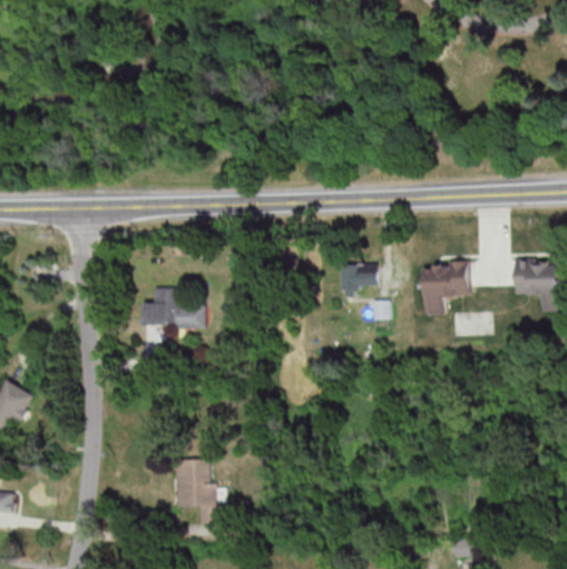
[(324,0),(345,0),(331,10),(324,0)]
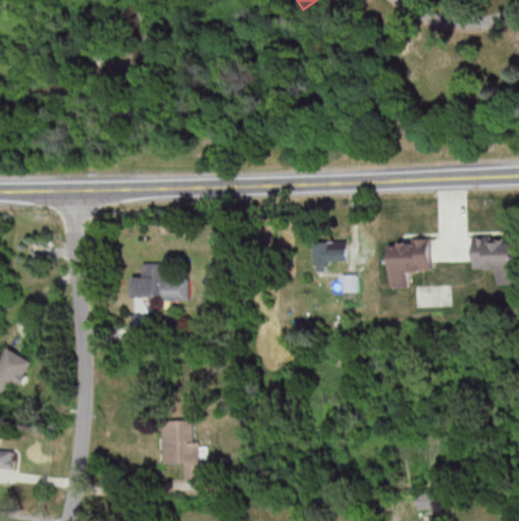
[(472,269),(495,269),(496,284),(513,284),(512,241),(488,242),(488,236),(471,237),(472,269)]
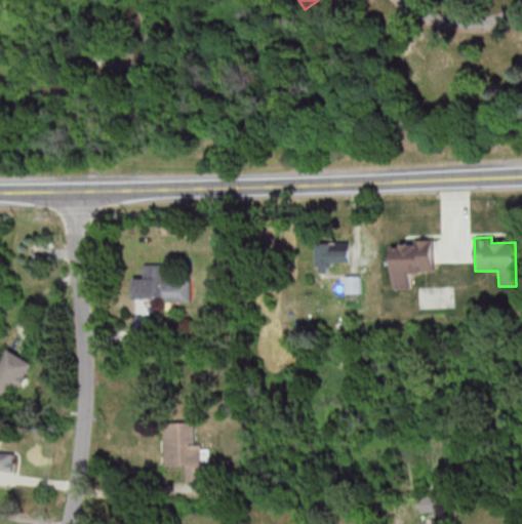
[(432,273),(430,240),(412,240),(412,245),(390,246),(391,289),(408,288),(408,274),(432,273)]
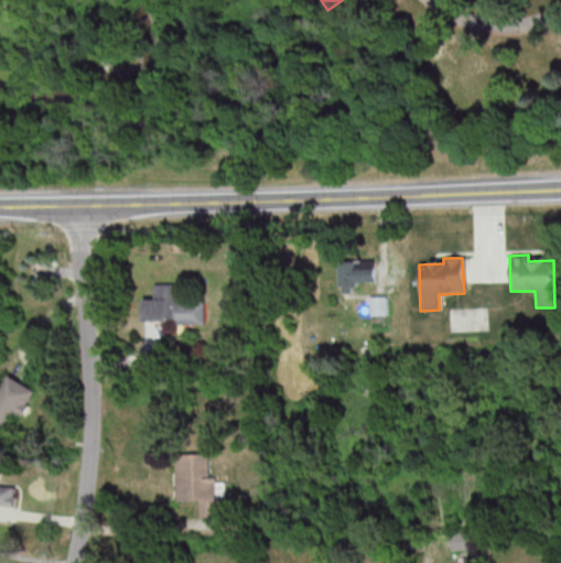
[(373,262),(337,262),(337,294),(349,294),(349,283),(373,283),(373,262)]
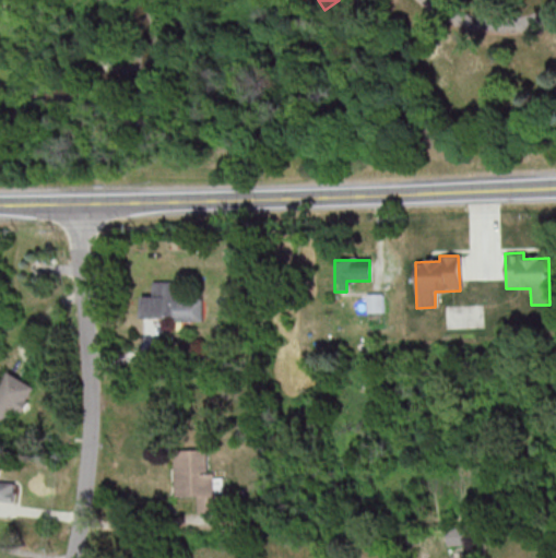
[(200,321),(200,297),(181,297),(181,282),(151,282),(151,297),(140,297),(140,318),(173,318),(173,321),(200,321)]
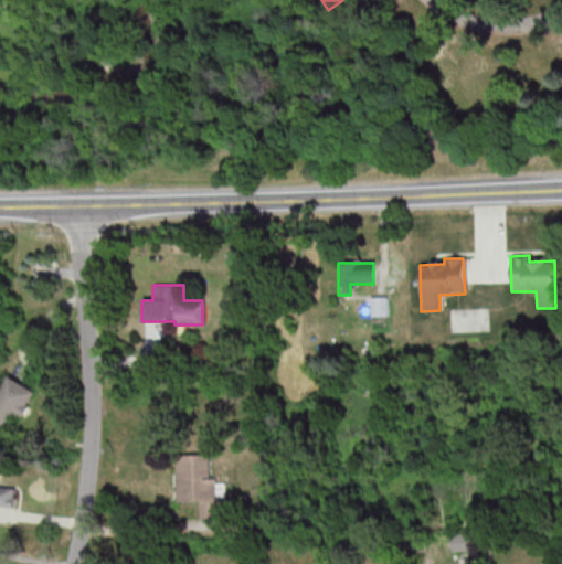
[(385,317),(384,297),(368,298),(369,317),(385,317)]
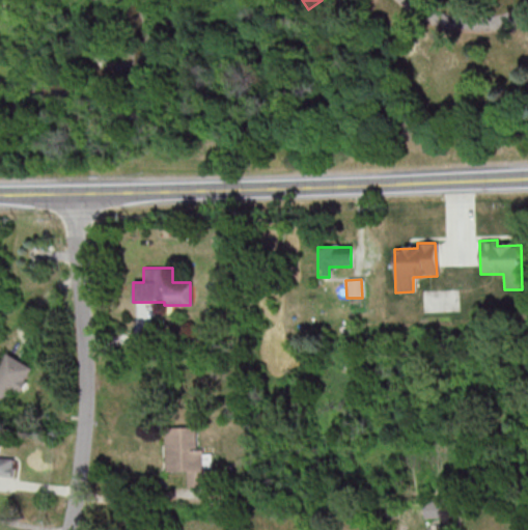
[(31,367),(7,354),(0,366),(0,401),(9,407),(31,367)]
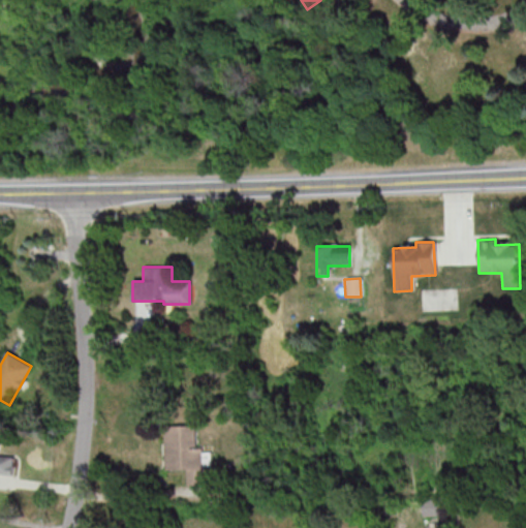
[(163,470),(184,470),(184,486),(207,486),(206,466),(199,466),(199,448),(194,448),(193,426),(162,427),(163,470)]
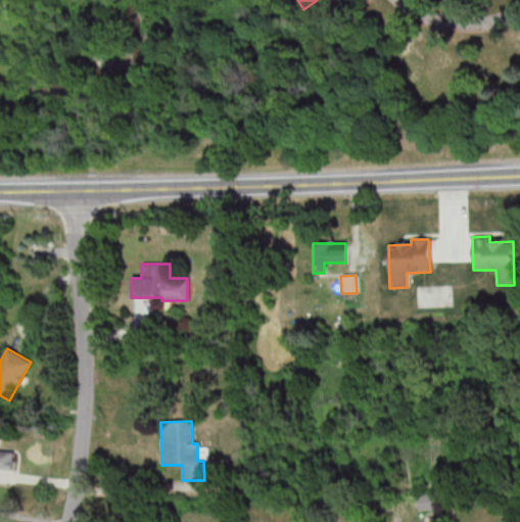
[(0,469),(12,470),(14,452),(0,451),(0,427),(0,469)]
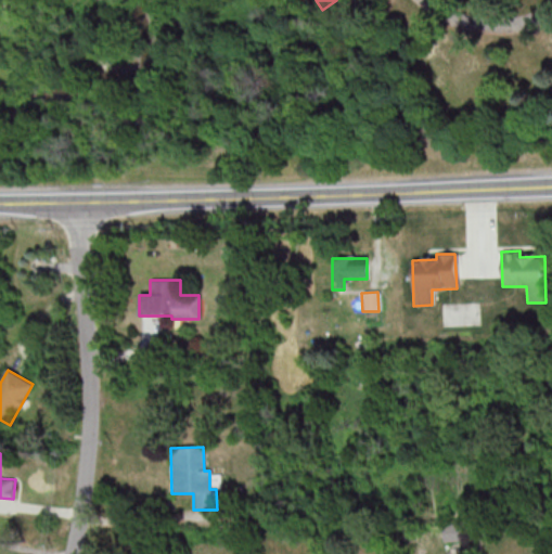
[(456,542),(456,525),(440,526),(440,542),(456,542)]
